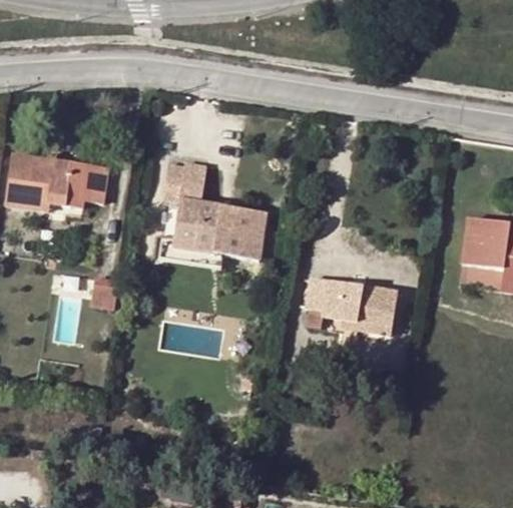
[(14,152),(9,190),(52,196),(51,201),(84,205),(85,197),(105,200),(110,165),(58,158),(49,157),(14,152)]
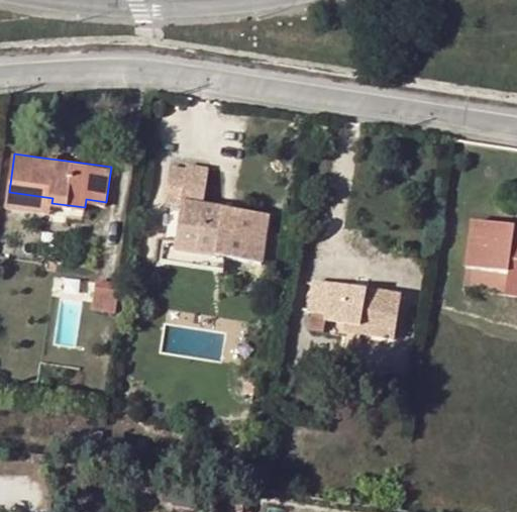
[(182,203),(175,247),(224,254),(262,261),(268,212),(204,203),(209,166),(188,163),(188,166),(171,163),(166,201),(182,203)]
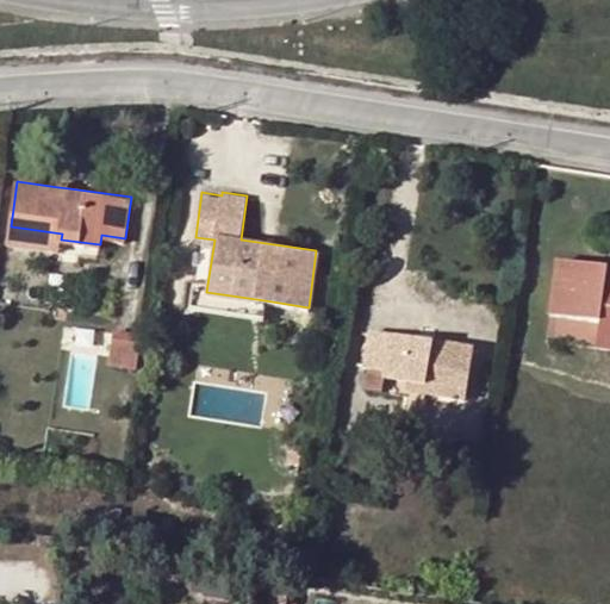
[(62,234),(11,226),(10,242),(60,248),(61,240),(62,234)]
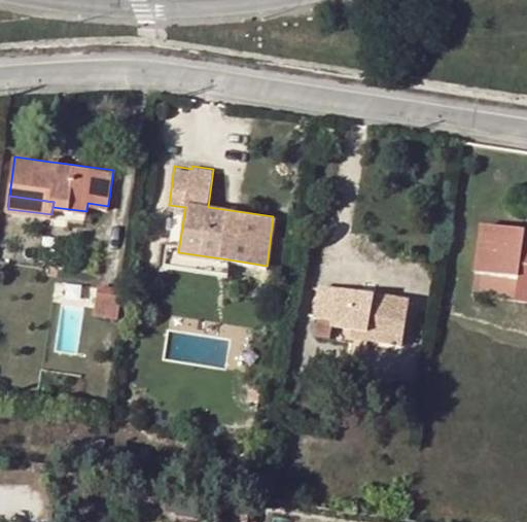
[(526,241),(523,241),(524,233),(525,228),(482,221),(476,269),(517,276),(516,284),(526,285),(526,241)]
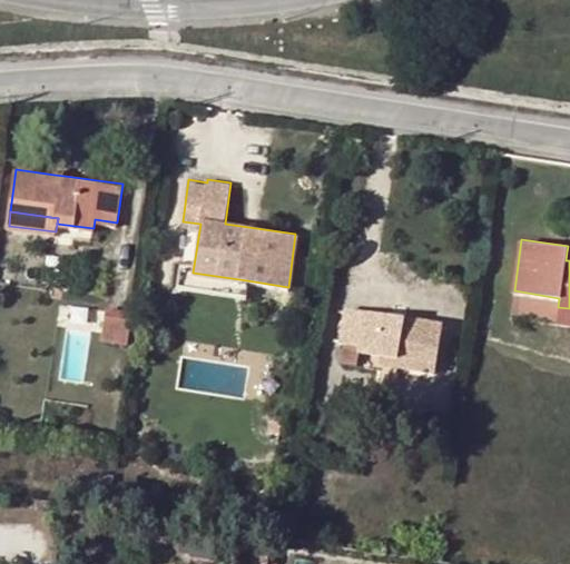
[(247,280),(193,273),(182,271),(180,287),(245,296),(247,280)]
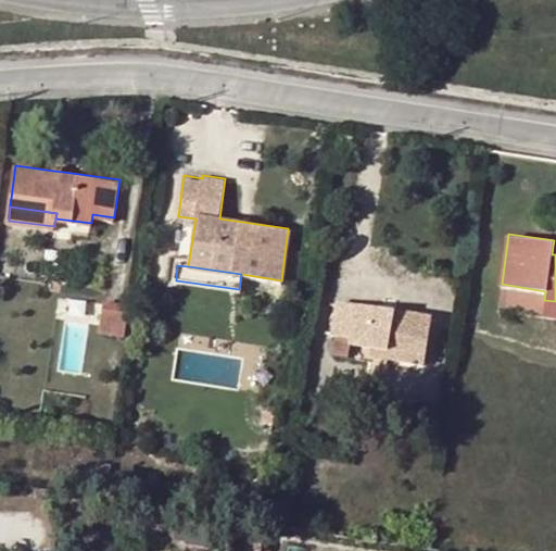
[(348,341),(370,345),(386,347),(384,355),(422,361),(430,314),(337,299),(332,332),(350,334),(348,341)]
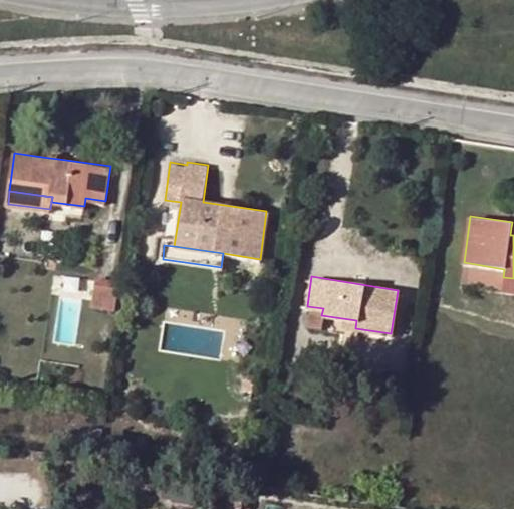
[(119,280),(96,277),(92,303),(115,307),(119,280)]
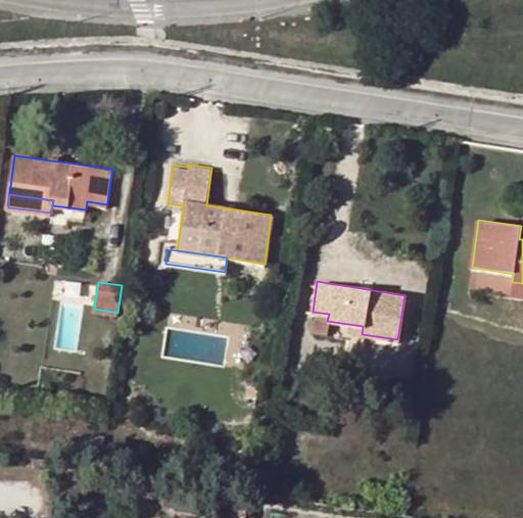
[(522,296),(522,283),(512,282),(510,295),(522,296)]
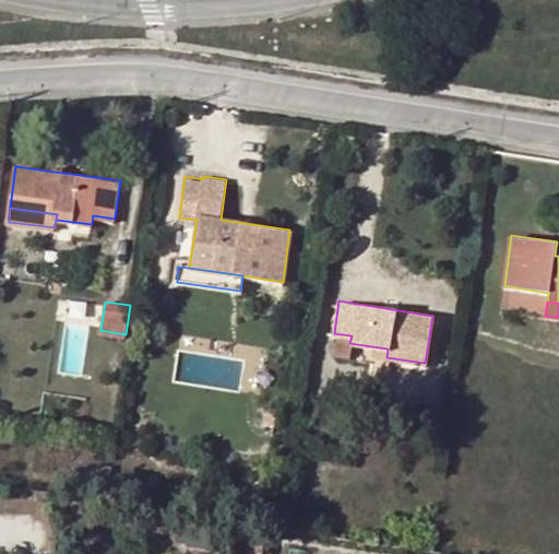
[(388,349),(372,346),(371,355),(387,357),(388,349)]
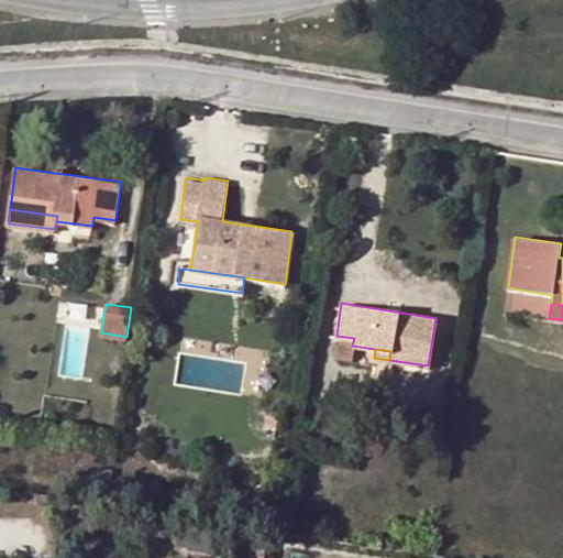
[(109,478),(111,468),(98,466),(96,476),(109,478)]
